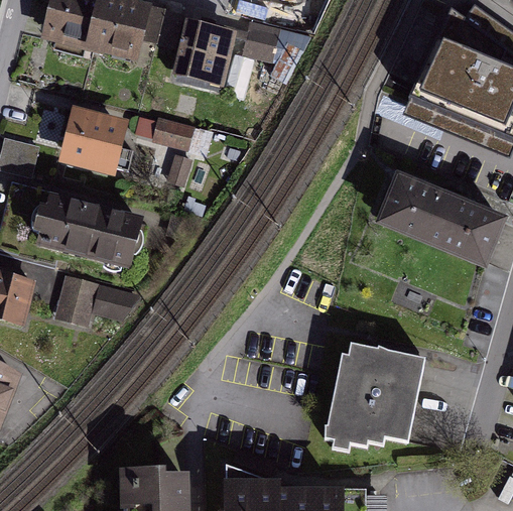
[(49,0),(42,26),(134,50),(147,2),(140,0),(49,0)]
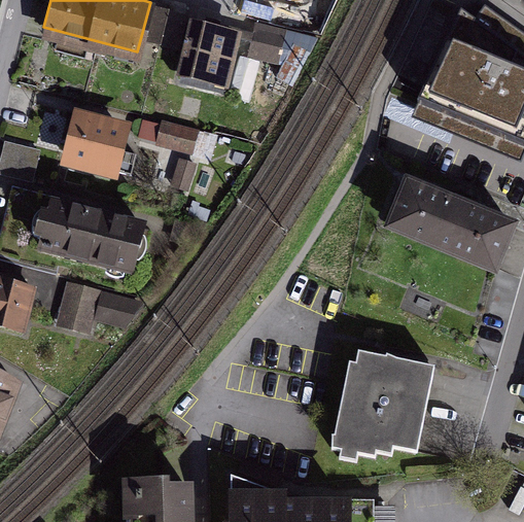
[(224,0),(317,25),(327,0),(224,0)]
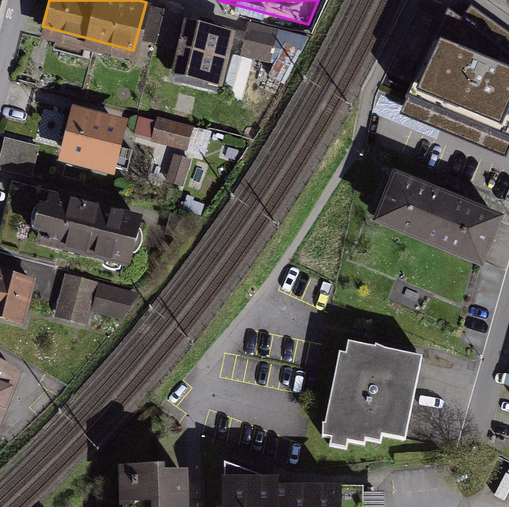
[(508,120),(471,104),(504,29),(437,0),(431,0),(390,94),(394,96),(378,133),(506,189),(508,182),(508,120)]
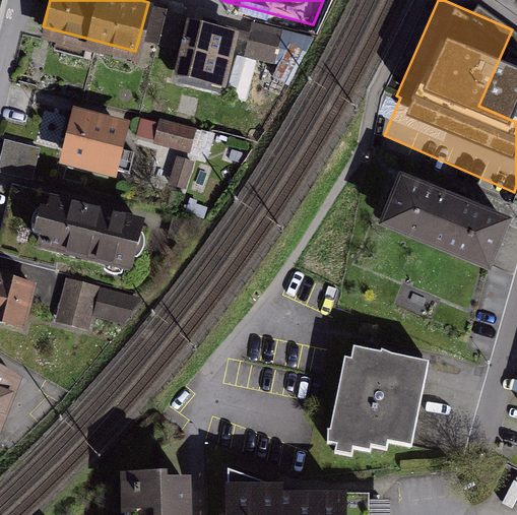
[(273,57),(279,21),(249,16),(243,52),(273,57)]
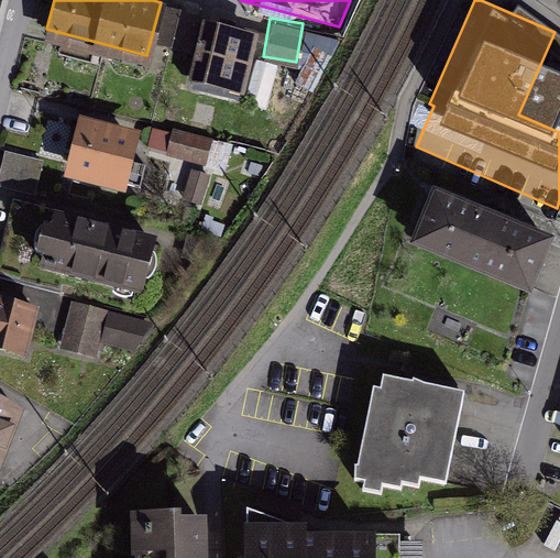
[(237,34),(204,25),(189,86),(235,98),(251,37),(237,34)]
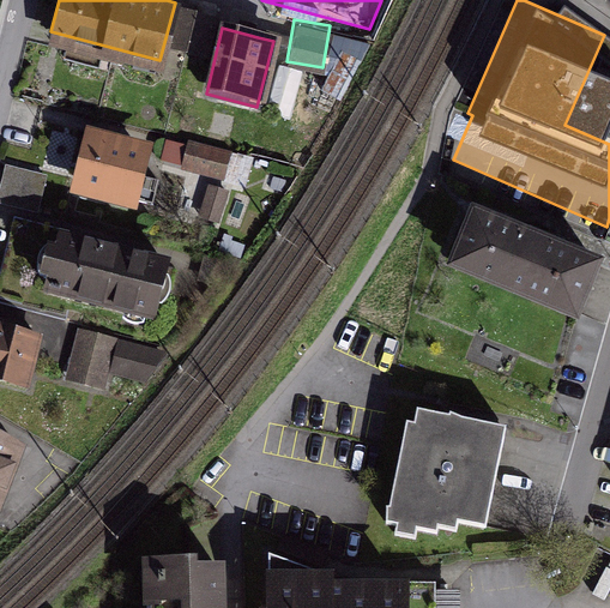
[(114,128),(86,122),(72,184),(136,197),(150,137),(114,128)]
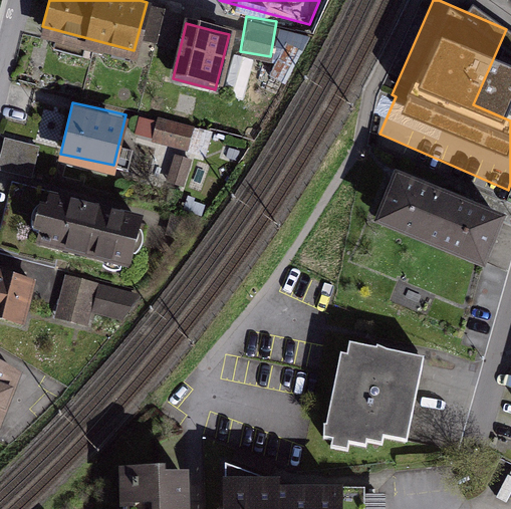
[(140,105),(133,130),(204,151),(211,125),(140,105)]
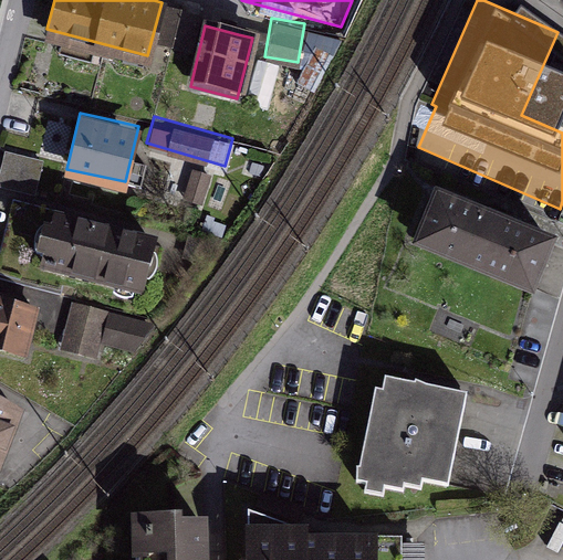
[(0,179),(32,190),(43,156),(4,143),(0,156),(0,179)]
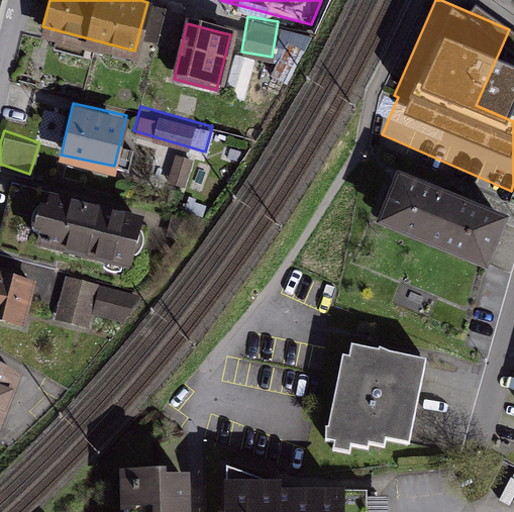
[(190,157),(177,154),(172,177),(185,180),(190,157)]
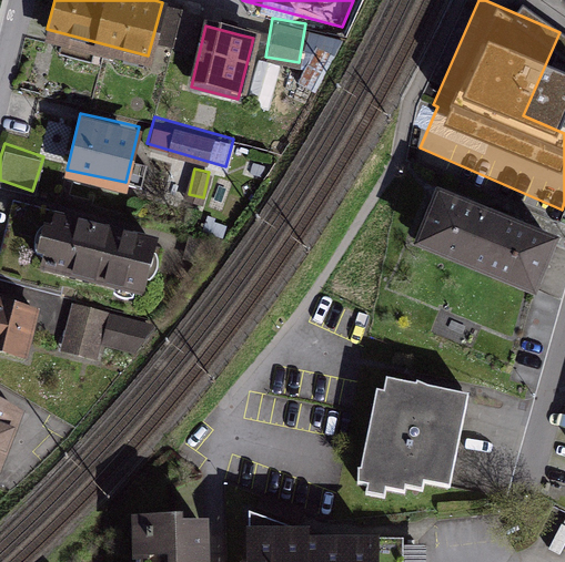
[(414,248),(534,298),(560,239),(440,190),(414,248)]
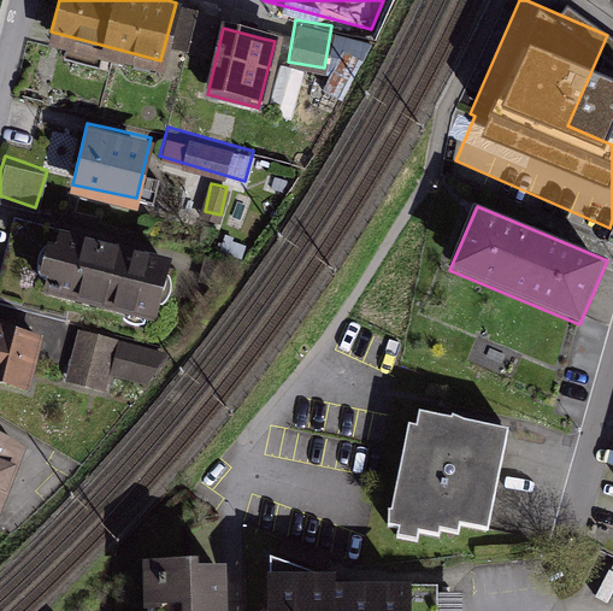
[(57,221),(37,297),(178,330),(196,253),(125,236),(57,221)]
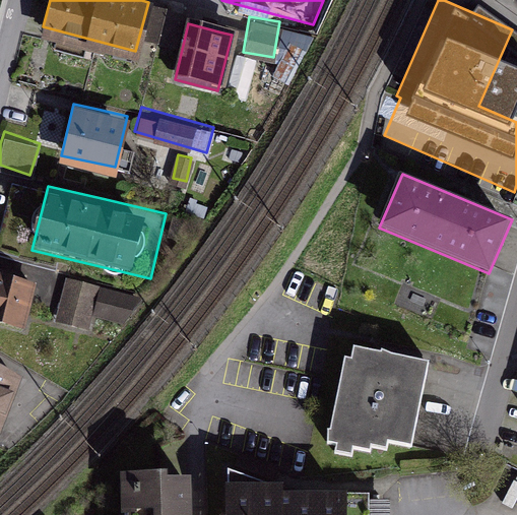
[(0,317),(22,322),(30,282),(0,276),(0,317)]
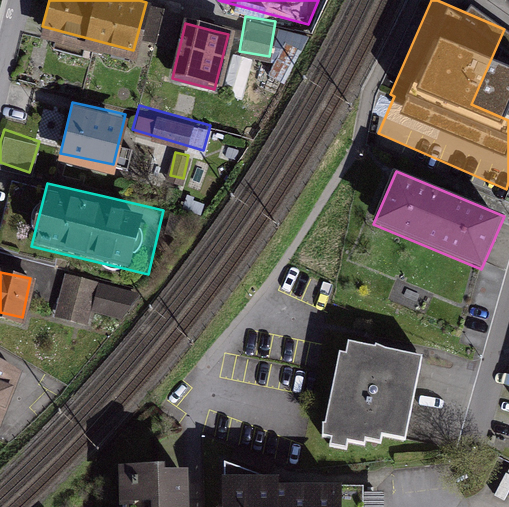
[(134,290),(64,272),(54,311),(82,318),(85,304),(118,312),(134,290)]
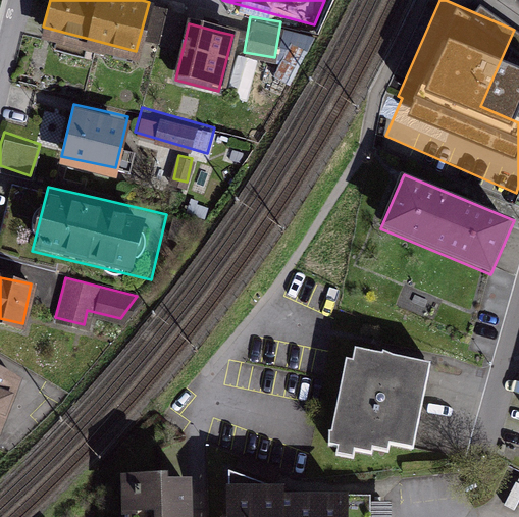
[(431,361),(356,345),(353,358),(346,356),(327,440),(339,442),(336,451),(352,454),(354,446),(371,450),(372,445),(386,448),(388,440),(413,445),(431,361)]
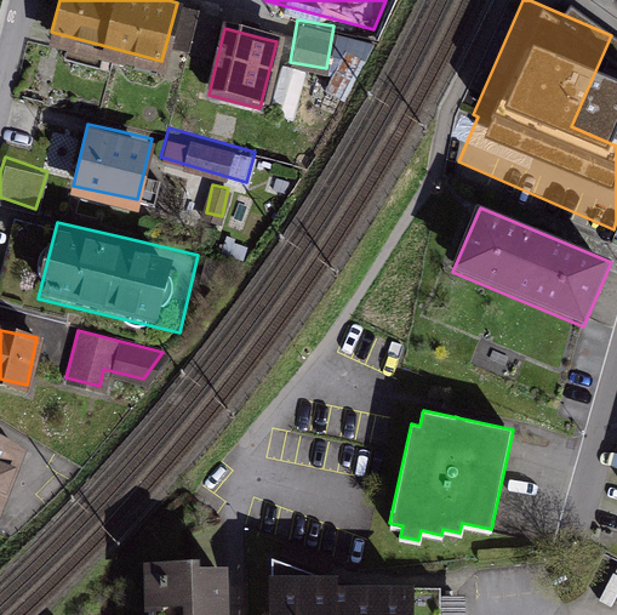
[(0,478),(15,443),(0,437),(0,478)]
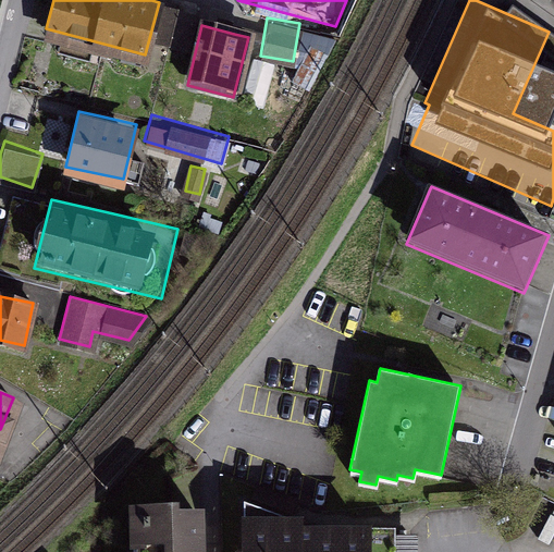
[(210,551),(210,502),(184,502),(184,493),(126,494),(126,551),(210,551)]
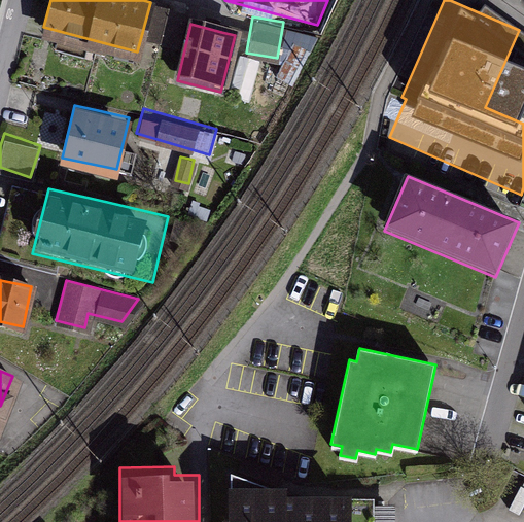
[(348,521),(348,500),(286,500),(286,491),(235,492),(234,521),(348,521)]
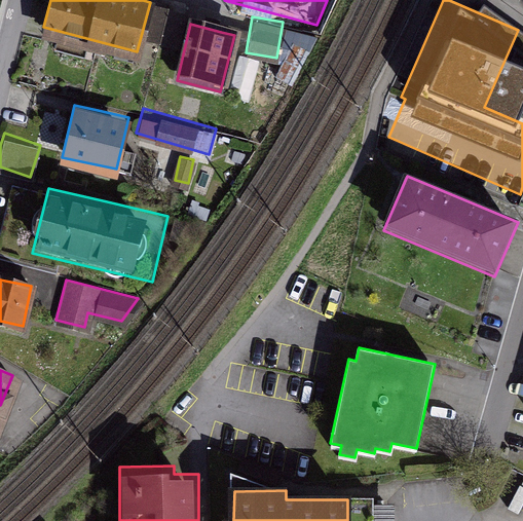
[(373,520),(373,497),(347,499),(347,520),(373,520)]
